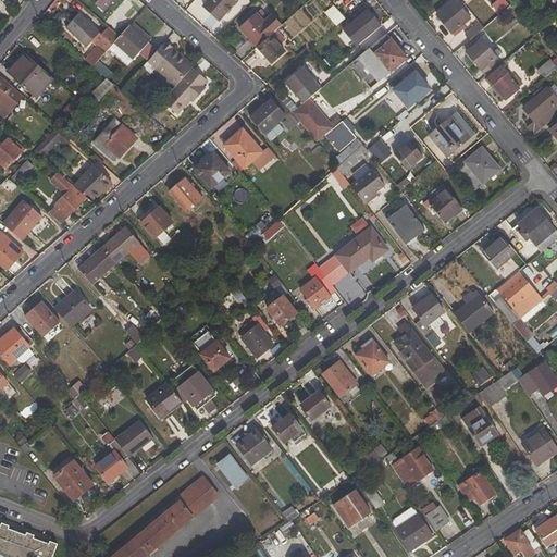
[(90,0),(103,12),(113,0),(90,0)]
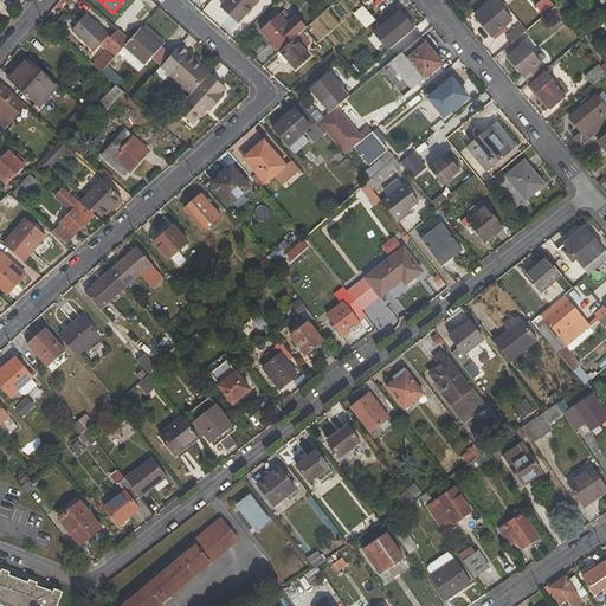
[(238,23),(258,0),(227,0),(221,7),(238,23)]
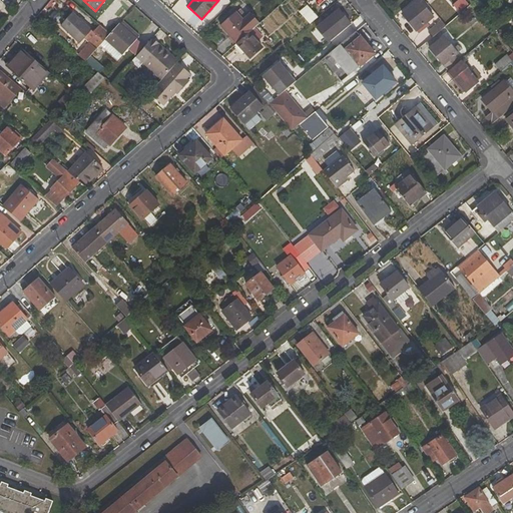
[(299,11),(310,24),(318,17),(303,0),(300,3),(304,7),(299,11)]
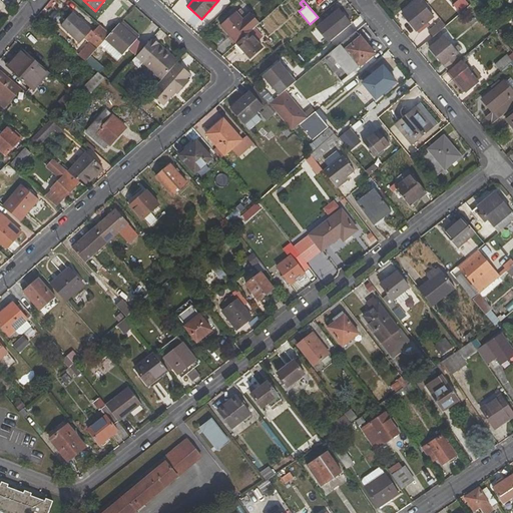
[(416,31),(432,17),(418,1),(402,14),(416,31)]
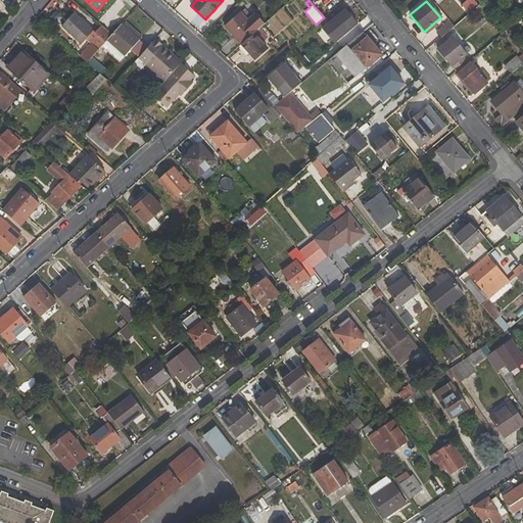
[(331,21),(343,37),(358,25),(344,9),(331,21)]
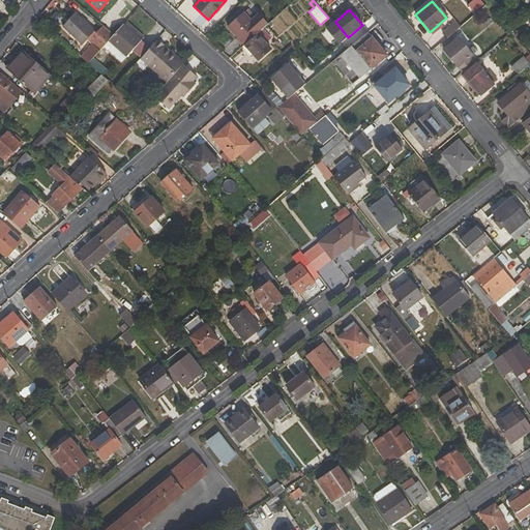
[(243,12),(227,27),(243,46),(263,28),(268,24),(258,12),(249,20),(243,12)]
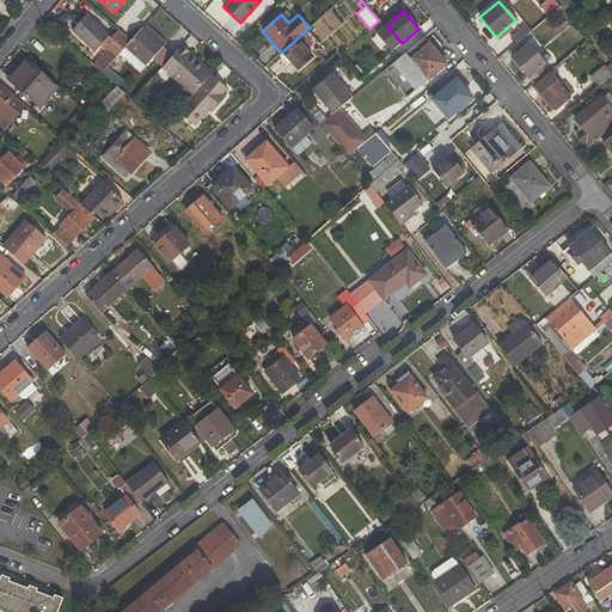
[(92,48),(105,32),(86,16),(72,31),(92,48)]
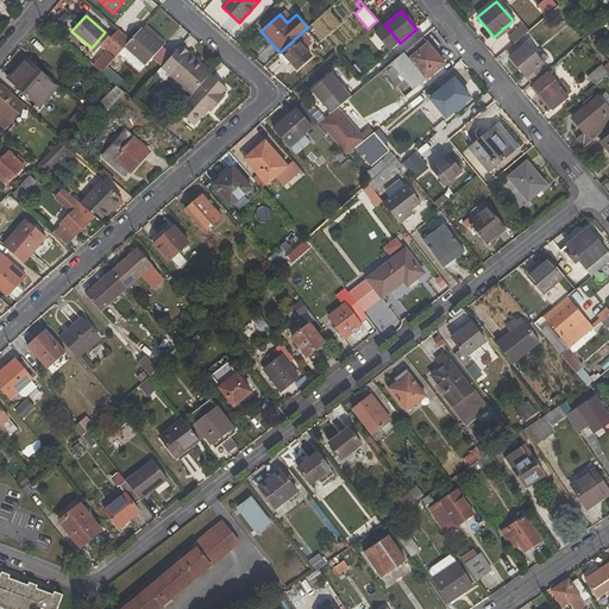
[(513,46),(528,32),(523,25),(507,38),(513,46)]
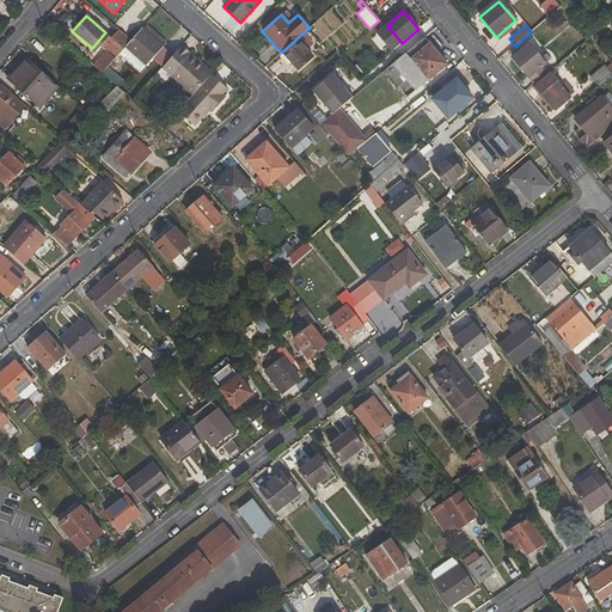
[(146,67),(163,47),(142,28),(130,41),(126,48),(146,67)]
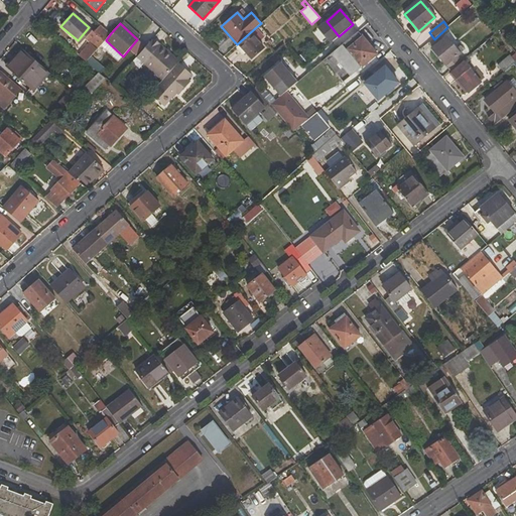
[(86,62),(106,40),(110,34),(100,25),(93,33),(90,30),(84,36),(91,42),(79,56),(86,62)]
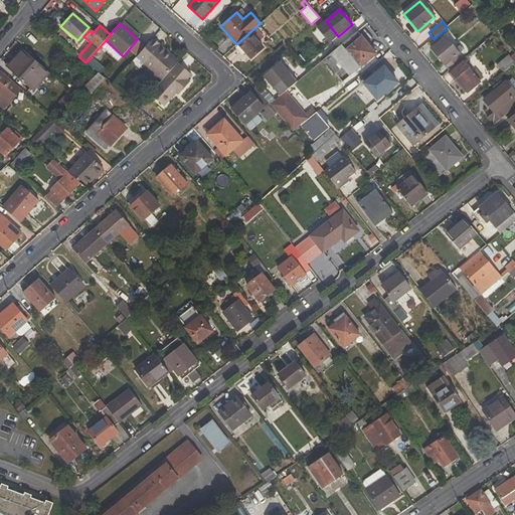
[(264,36),(255,27),(236,44),(250,59),(265,48),(259,41),(264,36)]
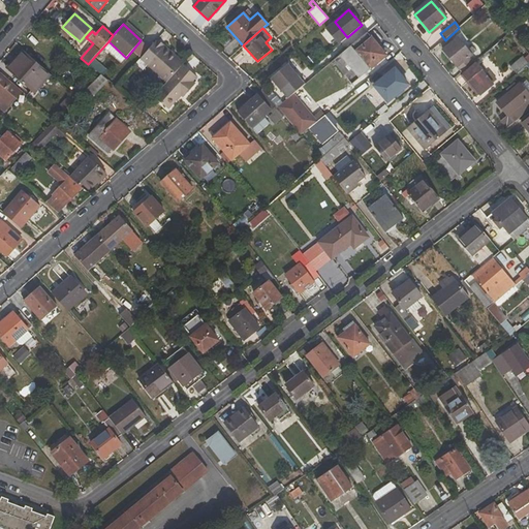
[(358,79),(385,56),(367,32),(339,56),(358,79)]
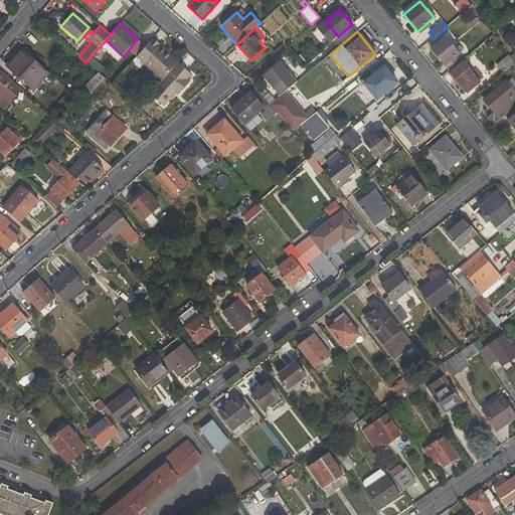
[(431,49),(445,65),(456,56),(459,53),(446,37),(431,49)]
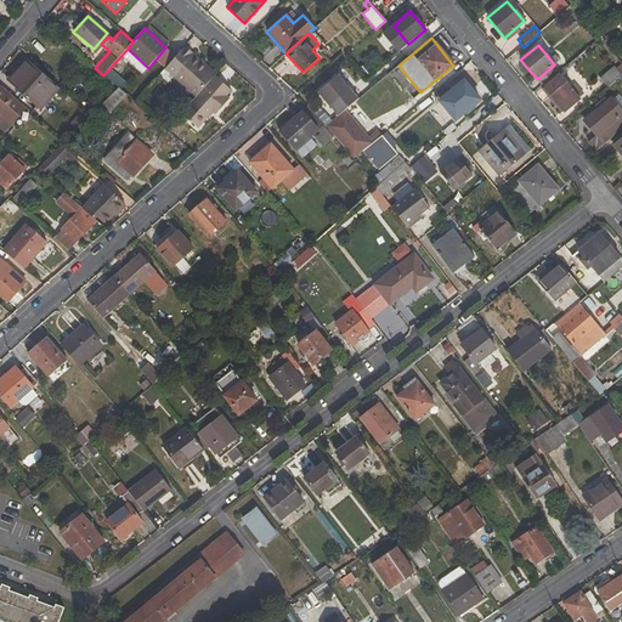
[(213,78),(198,64),(201,61),(185,47),(164,69),(196,96),(213,78)]
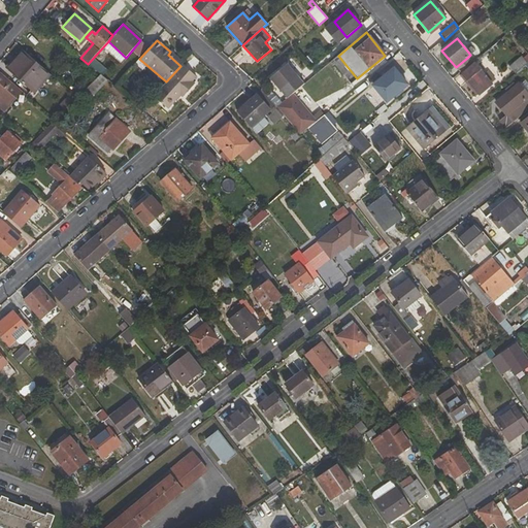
[(43,83),(50,75),(22,50),(9,64),(12,66),(8,70),(30,90),(39,79),(43,83)]
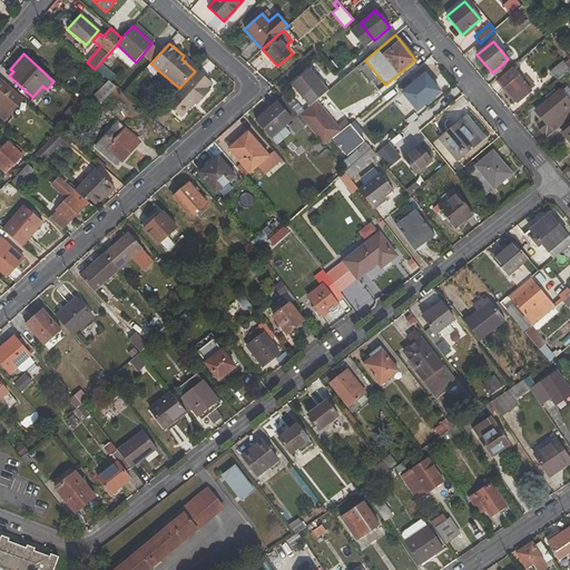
[(196,69),(197,68),(184,56),(182,59),(195,71),(196,69)]
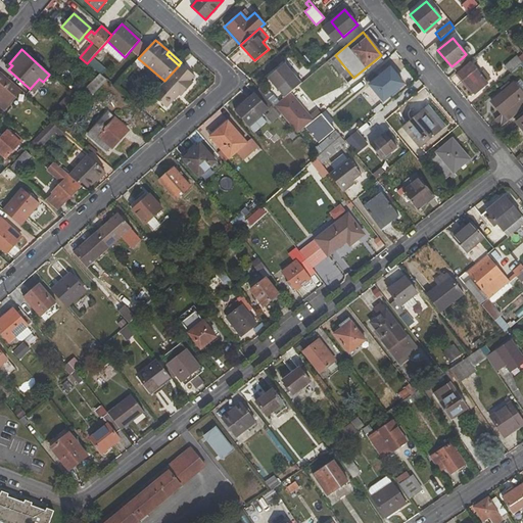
[(510,73),(520,63),(522,62),(518,58),(516,56),(504,65),(510,73)]
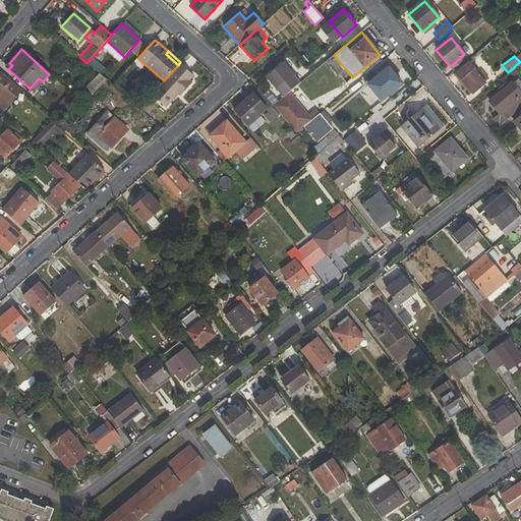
[(450,66),(454,71),(465,62),(461,57),(450,66)]
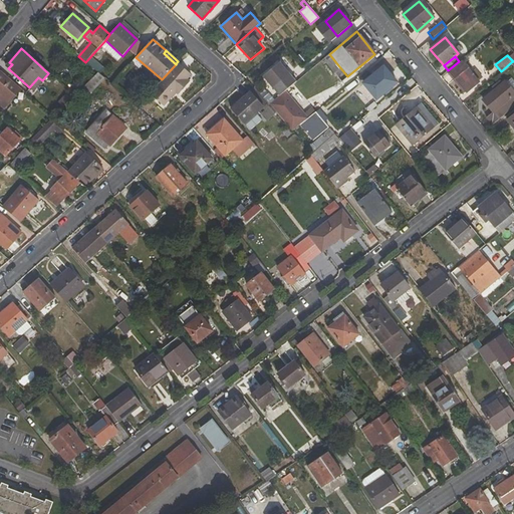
[(187,79),(191,75),(177,62),(176,64),(162,79),(150,93),(164,105),(175,93),(177,95),(189,81),(187,79)]
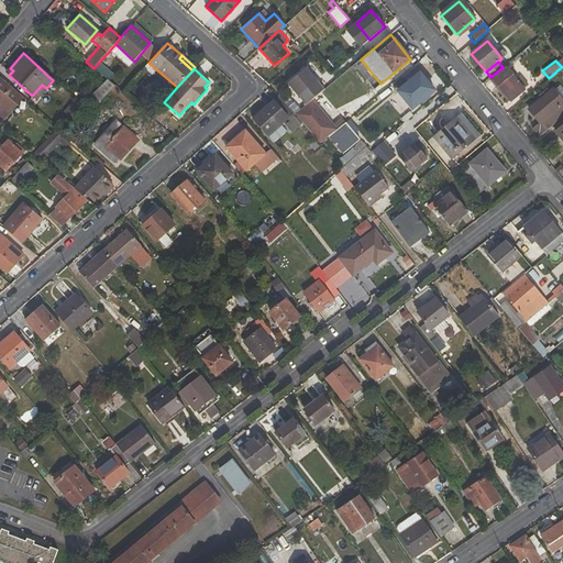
[(510,101),(525,90),(506,68),(493,79),(510,101)]
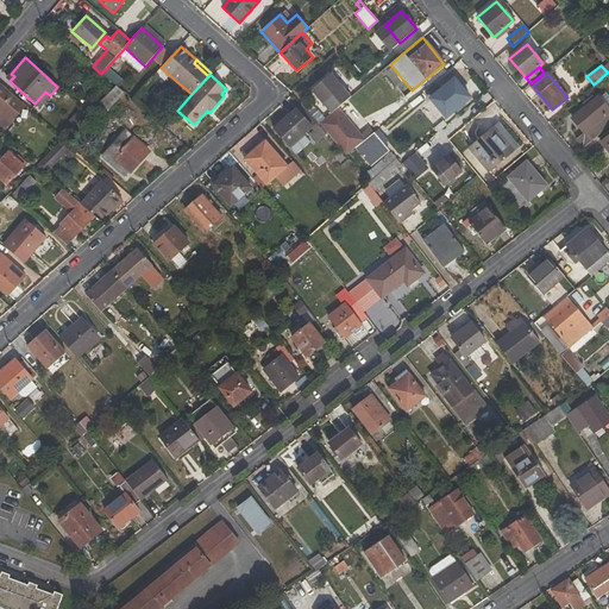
[(322,106),(341,89),(331,75),(311,92),(322,106)]
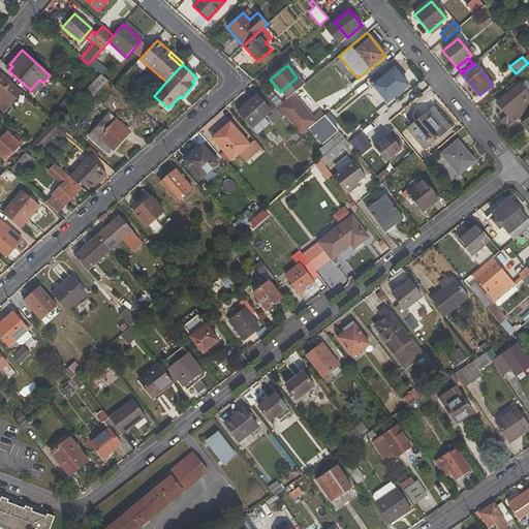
[(387,101),(407,85),(395,70),(375,87),(387,101)]
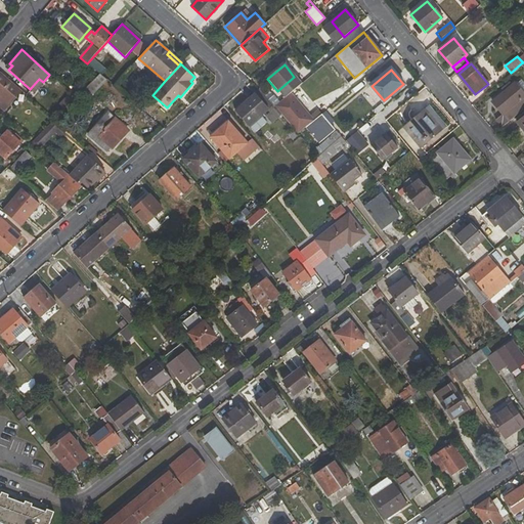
[(77,97),(54,120),(57,122),(71,108),(73,111),(79,103),(82,105),(106,81),(99,74),(77,97)]
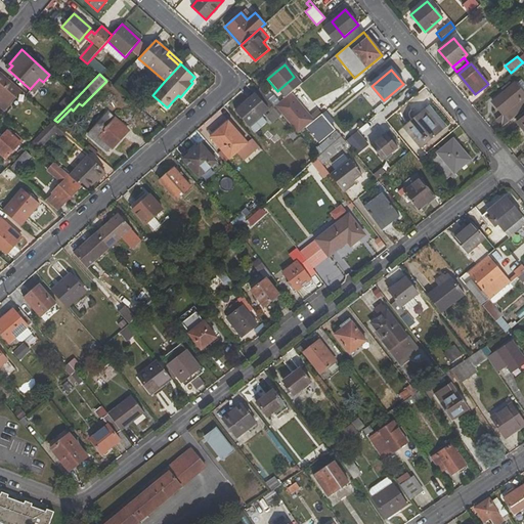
[(0,110),(3,113),(10,104),(13,107),(22,98),(17,96),(20,92),(0,75),(0,110)]
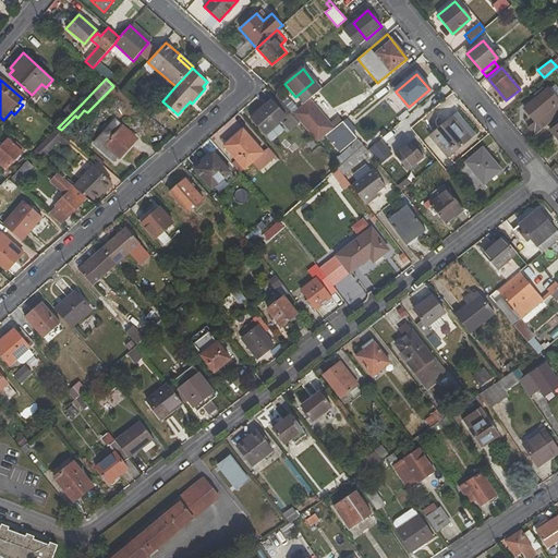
[(32,95),(36,99),(46,87),(41,84),(32,95)]
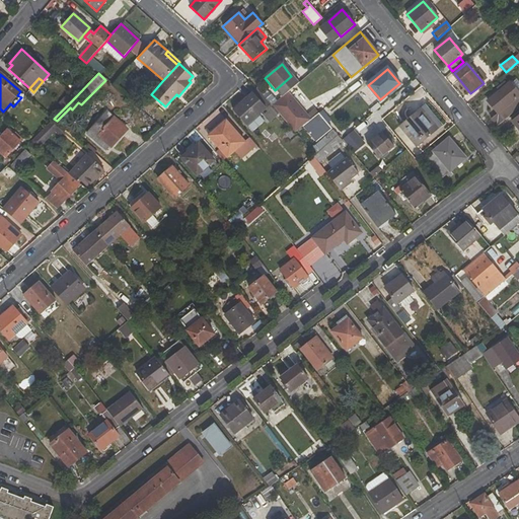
[(492,120),(497,127),(518,106),(518,94),(509,83),(502,88),(500,85),(496,89),(498,92),(488,100),(498,115),(492,120)]
